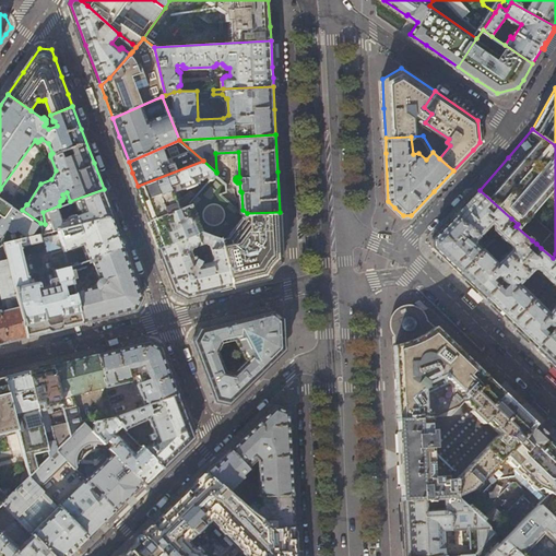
[(211,177),(216,173),(203,161),(138,186),(144,202),(150,219),(188,204),(190,201),(198,192),(192,188),(185,194),(181,197),(179,189),(200,181),(199,179),(209,175),(211,177)]
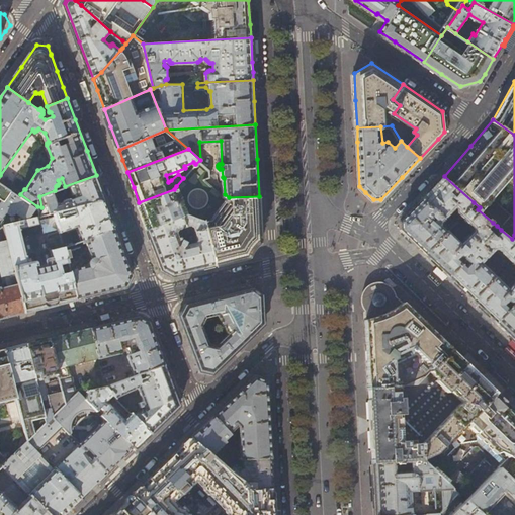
[(200,160),(195,164),(183,178),(176,186),(186,212),(187,212),(205,219),(217,264),(240,258),(249,256),(261,239),(260,222),(259,196),(229,197),(225,194),(206,178),(211,176),(210,169),(200,160)]
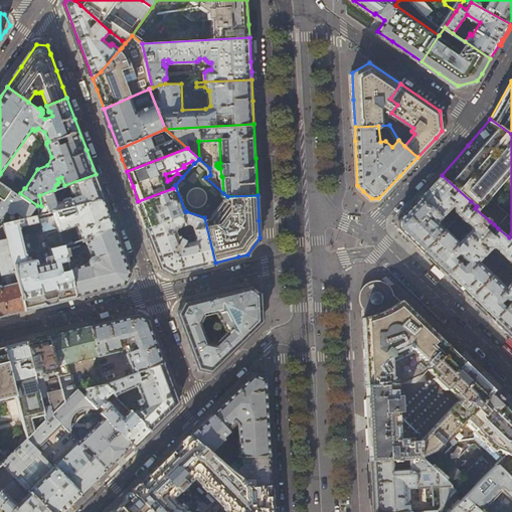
[(99,182),(96,174),(64,185),(54,189),(39,195),(41,206),(41,213),(55,209),(104,197),(99,182)]
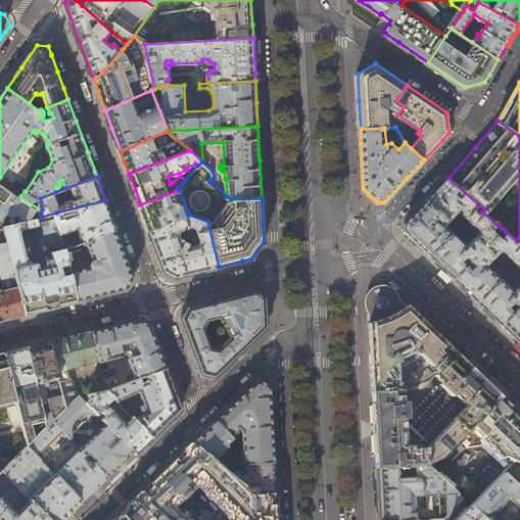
[(438,189),(427,200),(450,220),(462,207),(463,209),(463,213),(467,216),(478,204),(448,178),(438,189)]
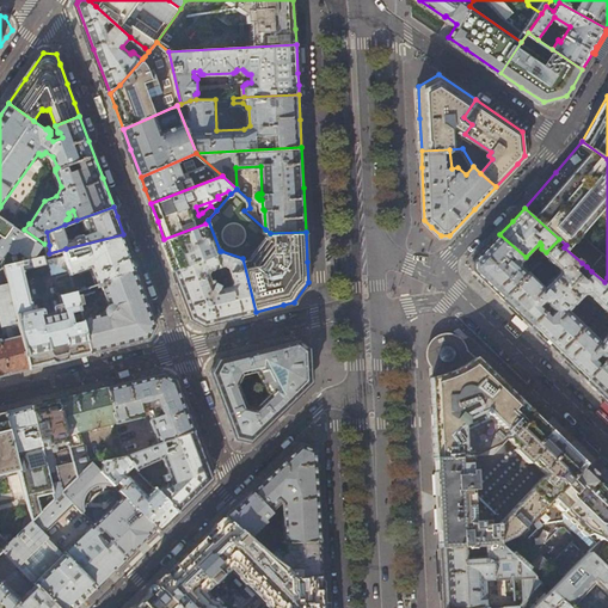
[(0,213),(0,229),(6,234),(0,244),(0,258),(7,263),(36,257),(44,244),(24,229),(0,213)]
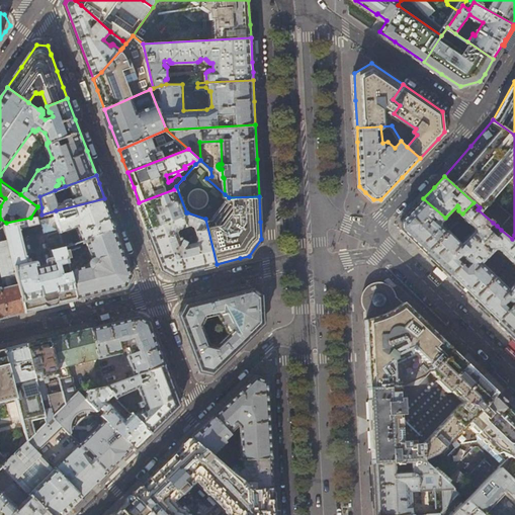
[(186,212),(176,186),(174,189),(139,202),(144,215),(149,228),(186,212)]
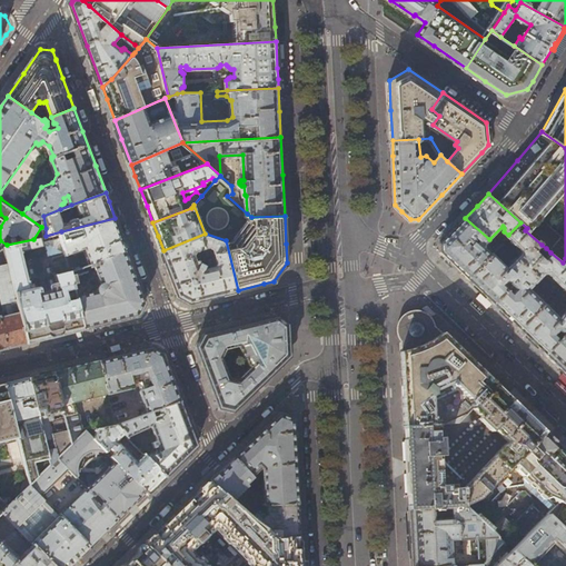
[(115,218),(61,231),(66,252),(73,250),(75,251),(86,248),(90,261),(92,260),(126,248),(122,237),(115,218)]
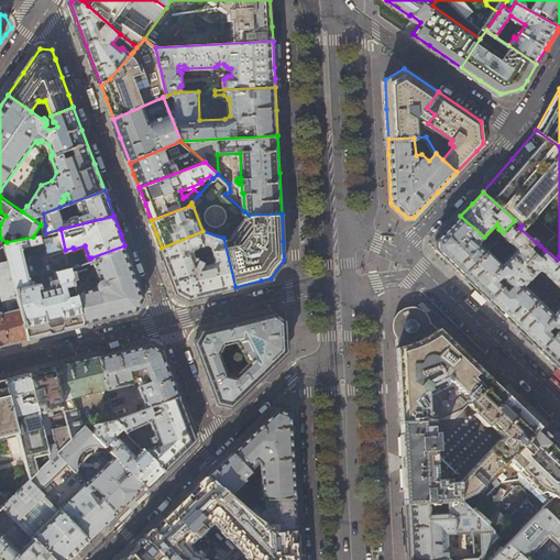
[(481,241),(484,237),(460,216),(449,228),(438,240),(438,248),(458,266),(464,273),(487,250),(481,243),(481,241)]
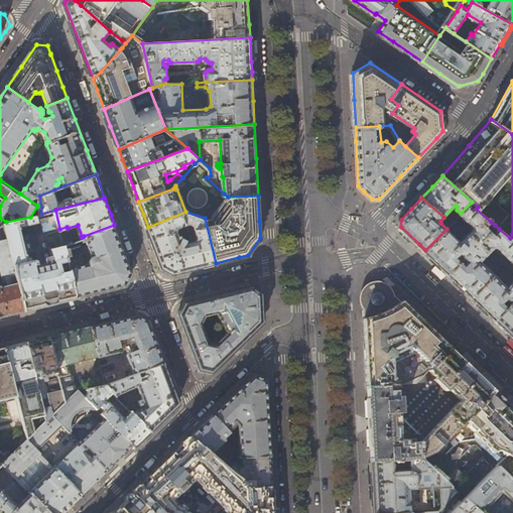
[(478,207),(472,202),(461,213),(473,224),(473,228),(461,240),(447,228),(446,229),(425,250),(436,261),(449,273),(491,230),(487,226),(491,222),(476,209),(478,207)]
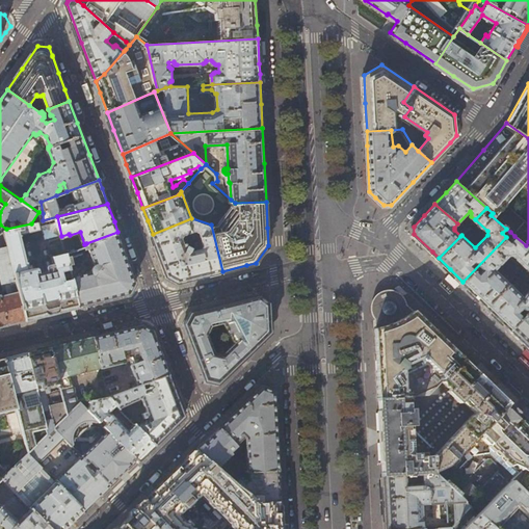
[(72,273),(61,236),(57,216),(43,220),(31,223),(6,229),(27,319),(53,313),(80,306),(72,273)]
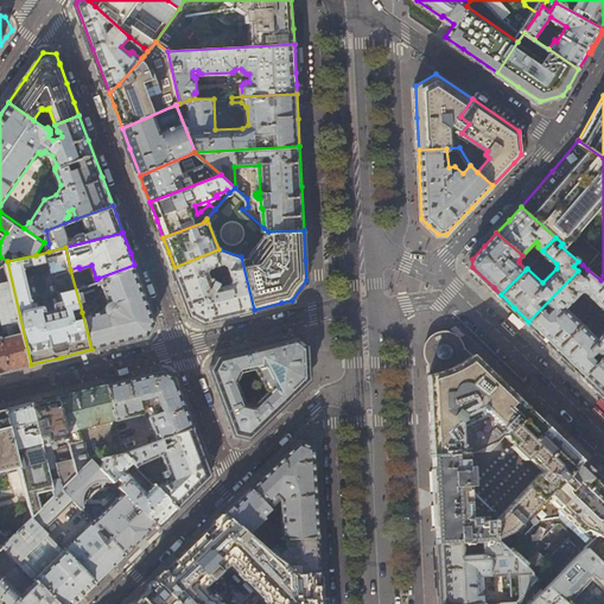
[(220,249),(218,249),(175,267),(185,297),(191,315),(205,322),(229,316),(254,310),(241,256),(220,249)]
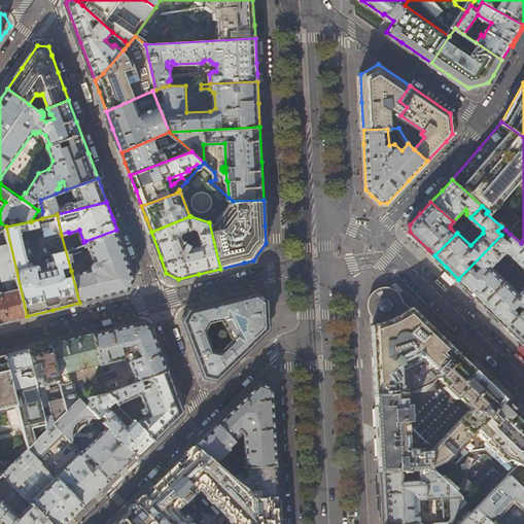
[(0,322),(11,320),(27,316),(6,226),(0,231),(0,260),(4,279),(8,278),(11,290),(3,292),(2,290),(1,290),(0,290),(0,322)]
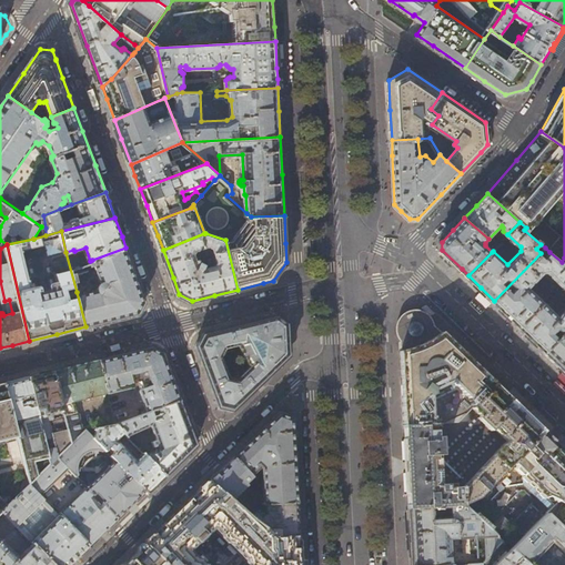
[(137,275),(125,248),(92,260),(93,265),(96,264),(102,281),(101,282),(99,283),(98,285),(98,288),(77,292),(86,326),(113,320),(140,313),(145,301),(137,275)]
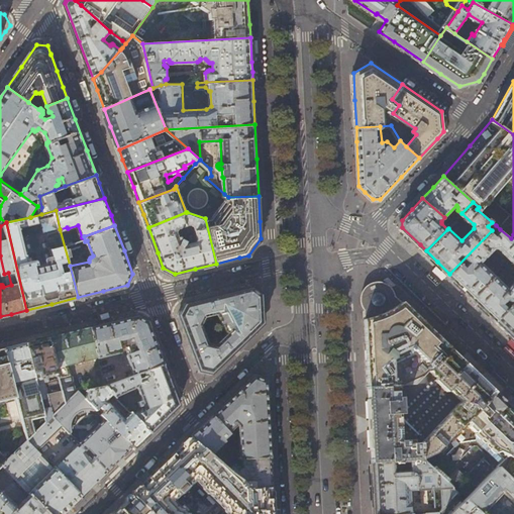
[(495,233),(492,230),(449,274),(463,286),(468,291),(474,297),(495,273),(482,261),(495,247),(499,246),(510,258),(513,253),(513,240),(512,239),(511,238),(500,229),(495,233)]
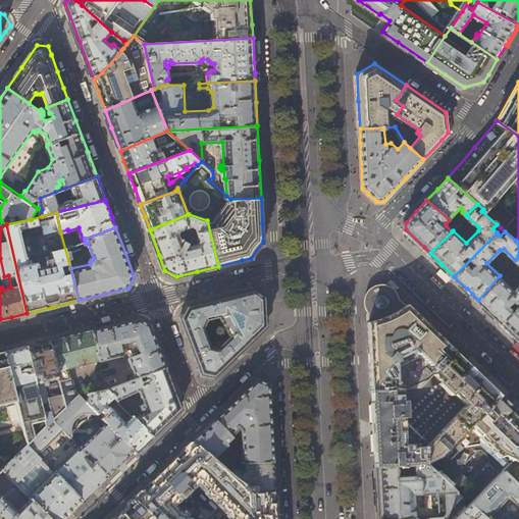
[(518,256),(515,260),(518,263),(518,282),(514,289),(500,275),(478,300),(484,305),(490,311),(502,322),(518,304),(518,256)]
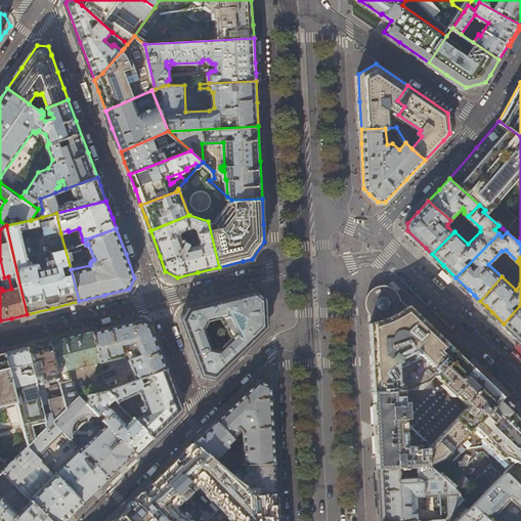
[(437,374),(459,351),(439,332),(415,308),(409,303),(405,306),(399,301),(399,297),(397,293),(395,290),(390,287),(384,285),(379,287),(376,288),(373,291),(371,295),(370,301),(371,306),(373,309),(375,311),(375,320),(371,322),(372,338),(375,390),(404,387),(424,387),(437,374)]
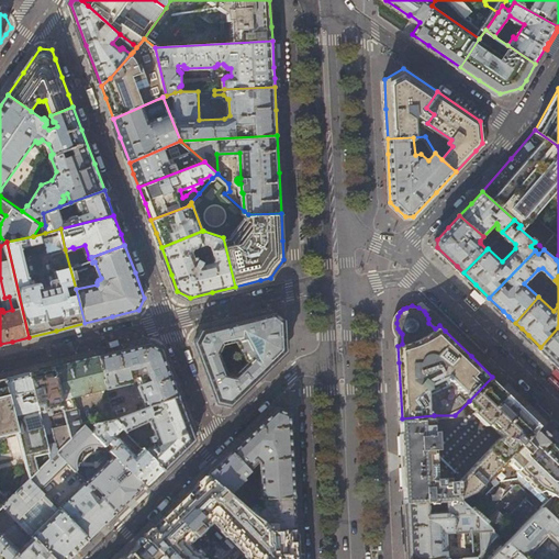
[(242,319),(202,328),(196,341),(204,364),(219,401),(232,404),(255,383),(288,350),(288,335),(287,319),(276,310),(242,319)]
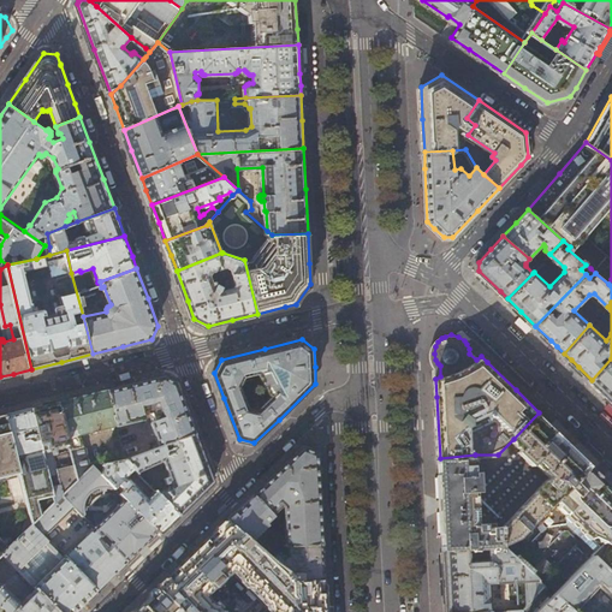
[(604,392),(611,399),(611,358),(592,380),(604,392)]
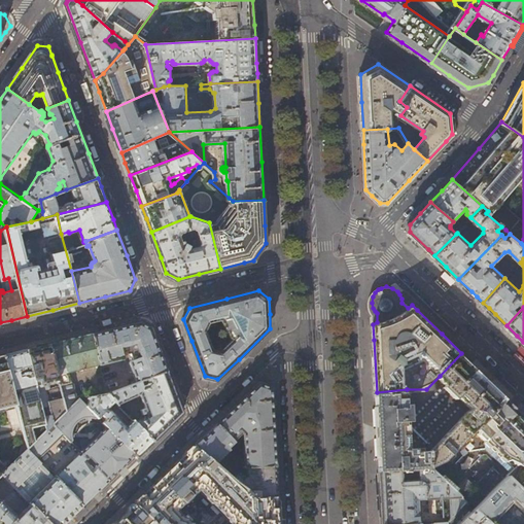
[(94,332),(101,362),(102,362),(103,367),(108,365),(105,361),(125,357),(132,360),(129,361),(132,369),(134,368),(139,380),(170,369),(160,344),(153,325),(142,319),(125,323),(94,332)]
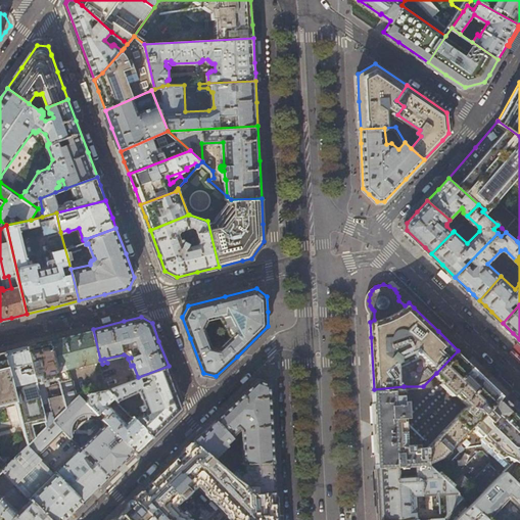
[(66,335),(51,339),(61,378),(64,393),(67,406),(80,395),(73,367),(100,360),(93,329),(66,335)]
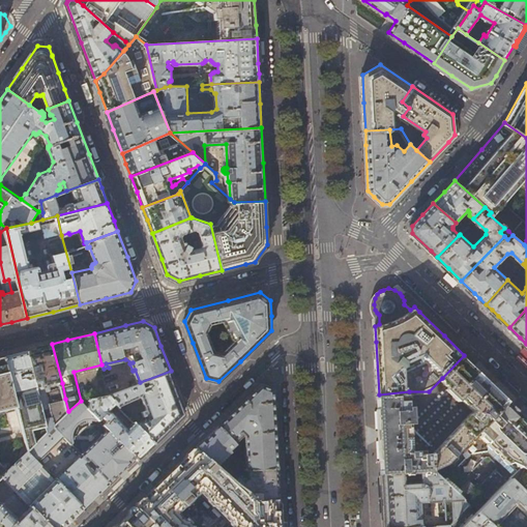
[(38,347),(29,349),(38,387),(45,386),(46,385),(47,386),(59,383),(59,384),(62,383),(52,344),(38,347)]
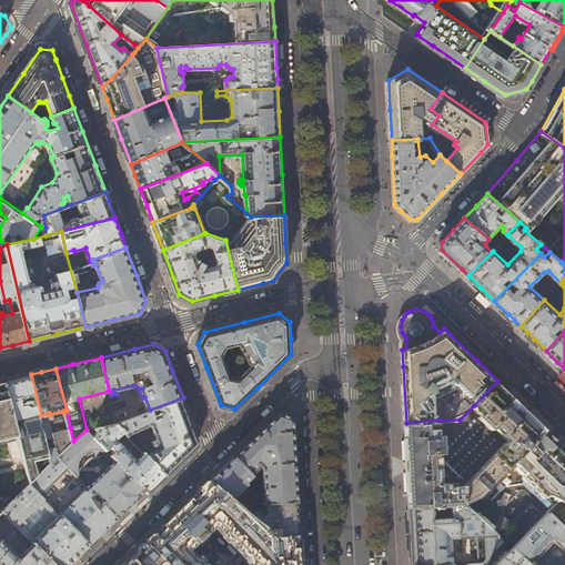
[(19,377),(7,381),(20,435),(32,482),(40,474),(37,460),(51,456),(49,447),(41,415),(31,374),(19,377)]
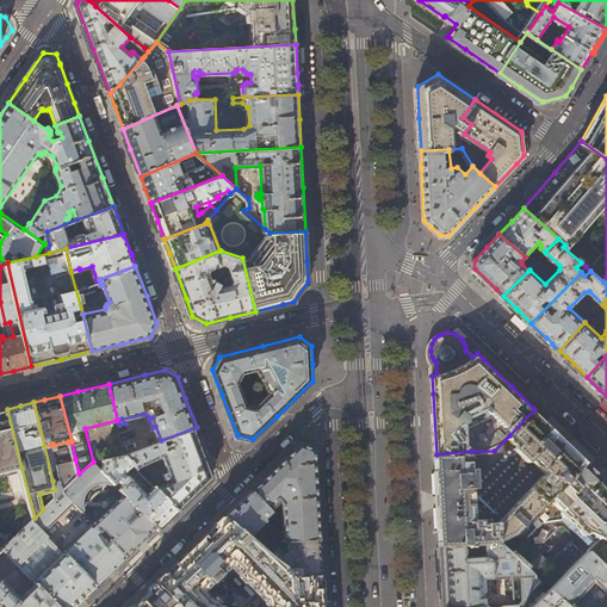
[(0,545),(5,546),(11,540),(0,530),(0,528),(0,472),(22,468),(7,409),(0,410),(0,545)]
